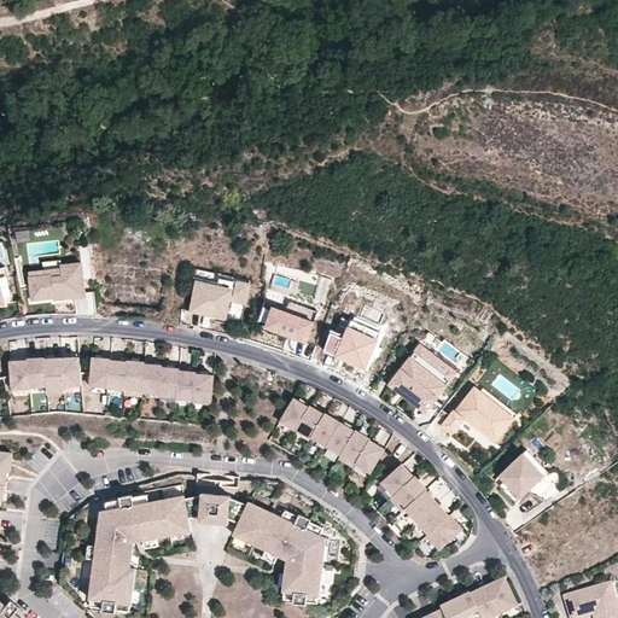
[(63,275),(62,266),(60,260),(42,262),(44,270),(29,272),(30,278),(30,277),(53,274),(53,277),(63,275)]
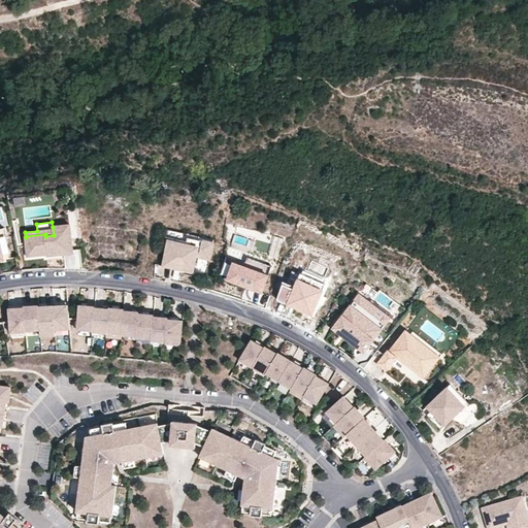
[(73,253),(70,225),(53,227),(54,235),(45,236),(45,234),(26,237),(28,257),(46,255),(46,252),(54,251),(54,254),(54,256),(73,253)]
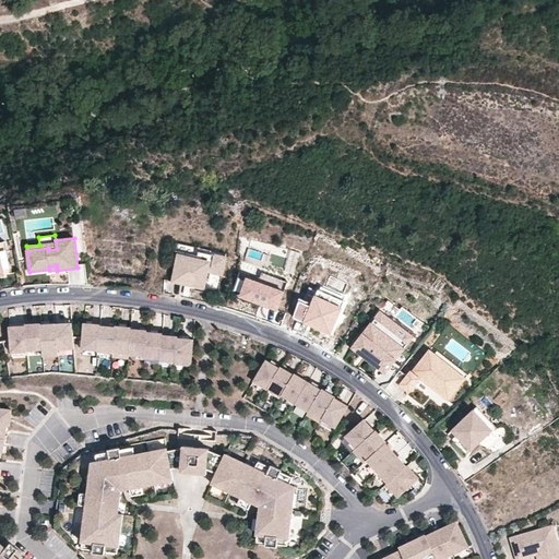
[(0,259),(3,275),(11,273),(4,241),(0,241),(0,259)]
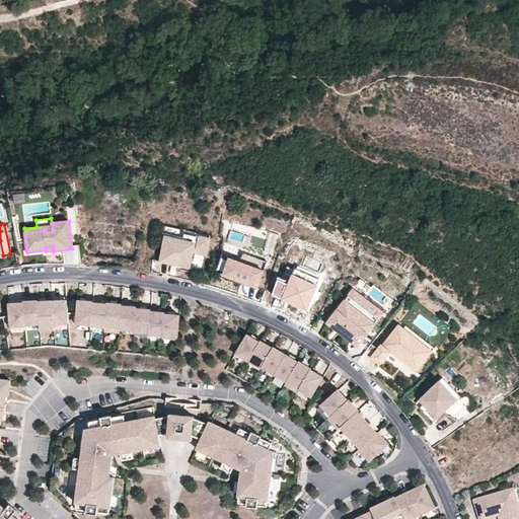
[(206,254),(209,239),(200,237),(186,233),(186,230),(165,226),(160,247),(164,248),(161,261),(172,264),(173,258),(179,260),(178,265),(190,268),(192,260),(195,261),(196,252),(206,254)]
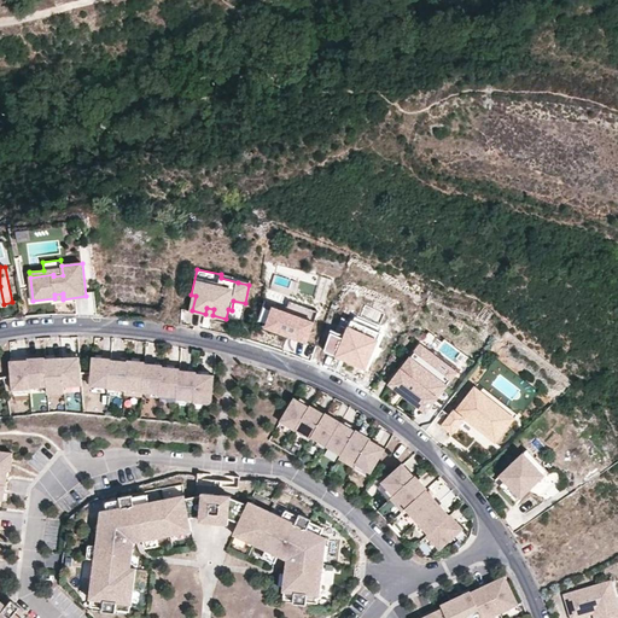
[(250,280),(221,274),(221,278),(238,283),(249,285),(250,280)]
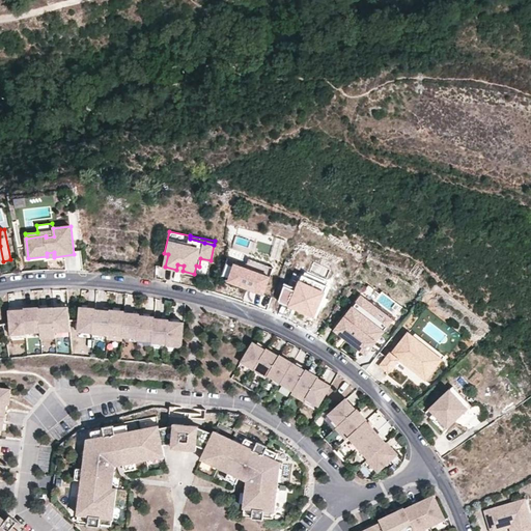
[(275,236),(272,257),(281,258),(284,238),(275,236)]
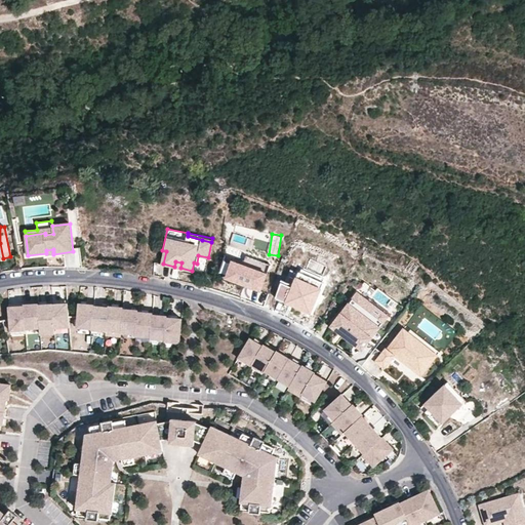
[(260,291),(267,274),(233,261),(227,278),(260,291)]
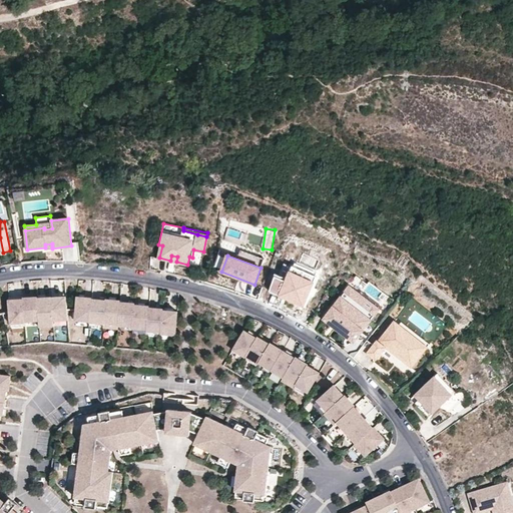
[(286,281),(277,277),(270,292),(304,307),(317,277),(293,266),(286,281)]
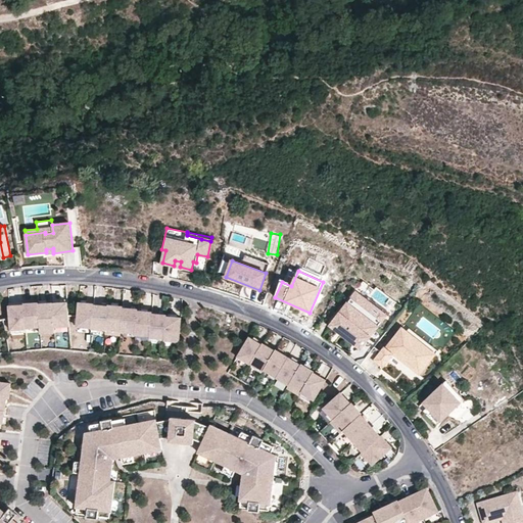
[(361,348),(386,315),(357,291),(343,307),(349,312),(345,317),(339,313),(333,322),(345,331),(342,334),(361,348)]
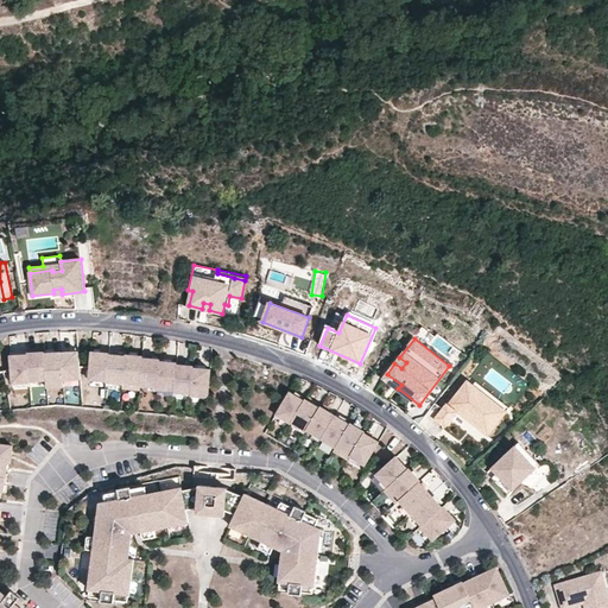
[(81,373),(78,352),(45,354),(45,352),(27,354),(27,355),(11,356),(13,387),(30,386),(30,384),(46,382),(46,384),(64,382),(81,381),(81,373)]
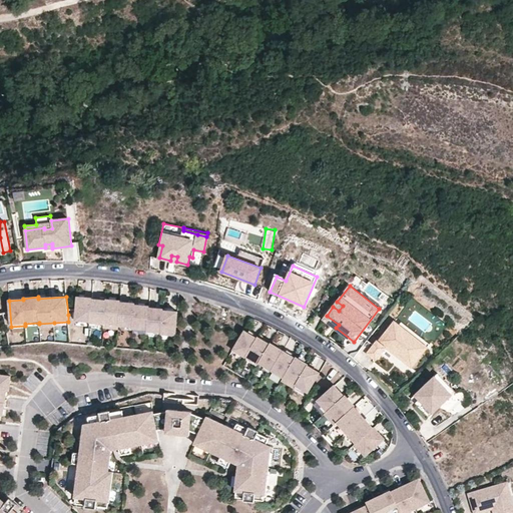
[(174,336),(176,312),(162,311),(162,310),(148,308),(148,307),(134,306),(134,304),(120,303),(120,301),(106,300),(106,302),(92,300),(92,299),(77,297),(75,321),(90,322),(90,323),(104,324),(118,325),(118,326),(132,327),(132,329),(146,330),(146,332),(160,333),(160,334),(174,336)]
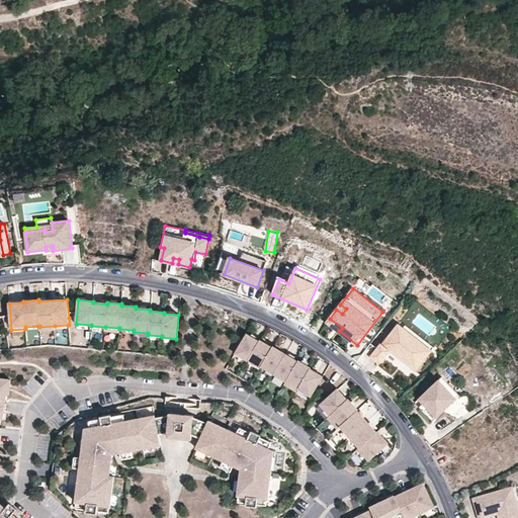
[(417,300),(411,308),(426,321),(433,314),(417,300)]
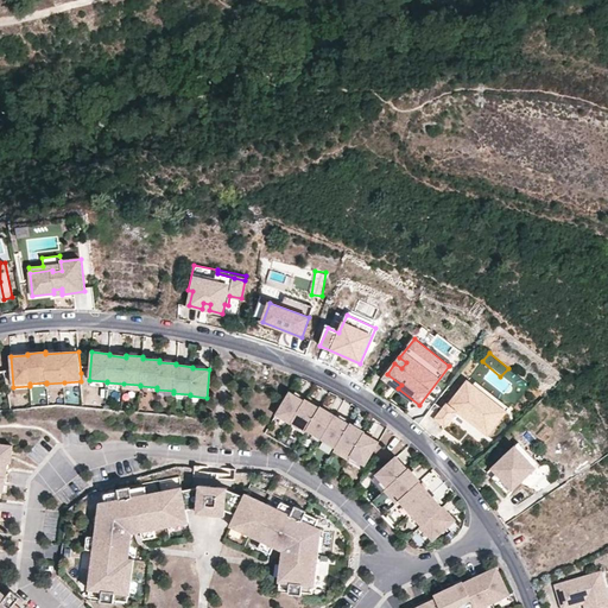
[(401,368),(406,362),(399,358),(394,363),(401,368)]
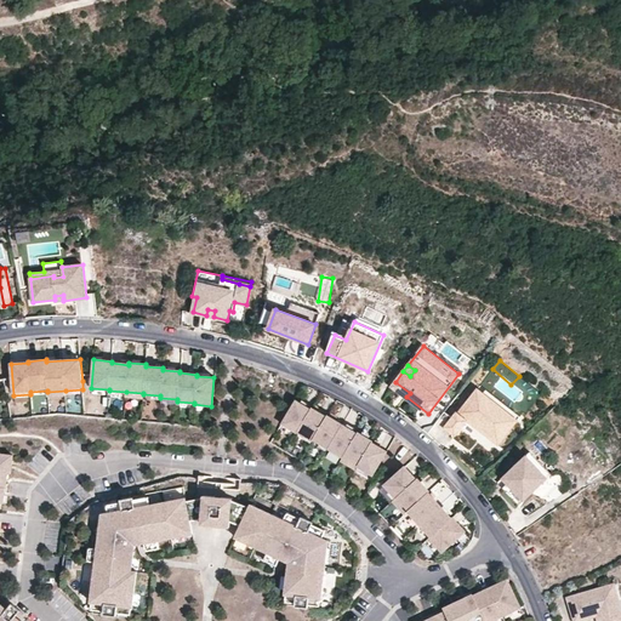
[(410,393),(396,382),(392,386),(406,397),(410,393)]
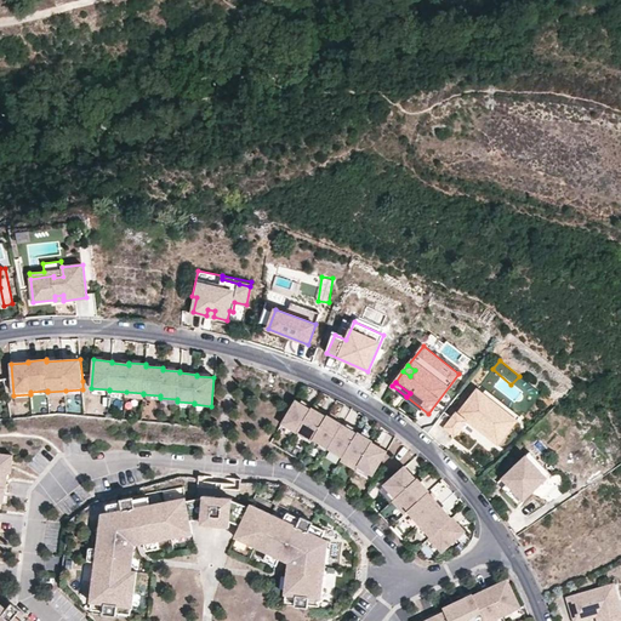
[(511,428),(496,416),(505,406),(485,391),(479,387),(460,411),(459,410),(444,427),(455,436),(469,419),(474,412),(478,415),(473,422),(500,443),(511,428)]
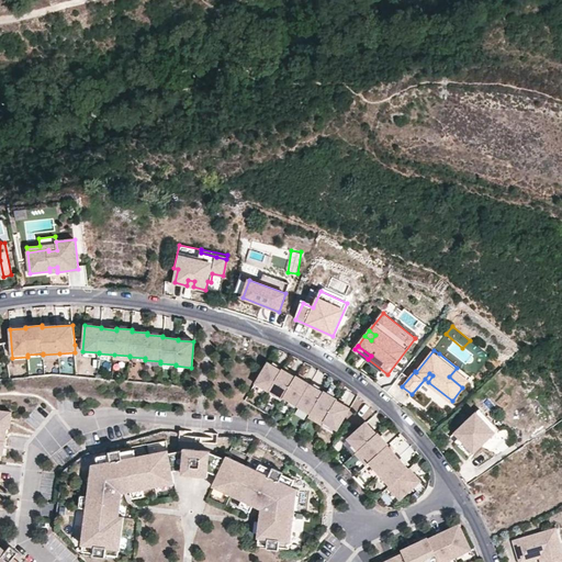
[(459,364),(441,350),(439,353),(457,368),(459,364)]
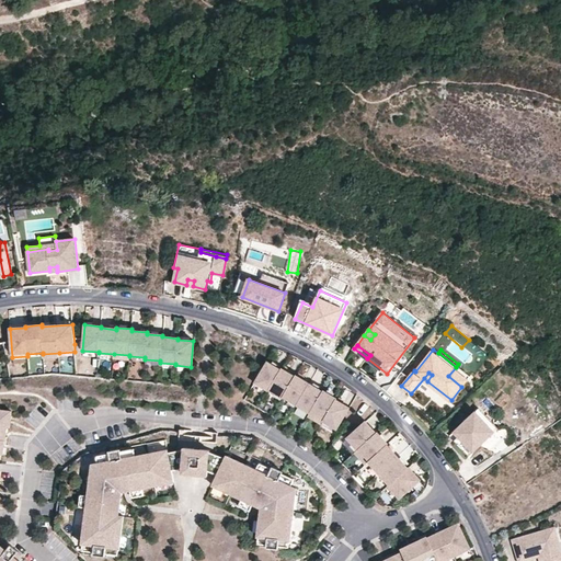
[(267,363),(255,384),(268,392),(268,390),(283,399),(283,398),(310,413),(311,413),(324,421),(323,422),(336,430),(350,409),(336,401),(338,399),(323,391),(323,392),(296,376),(295,377),(282,369),(281,370),(267,363)]
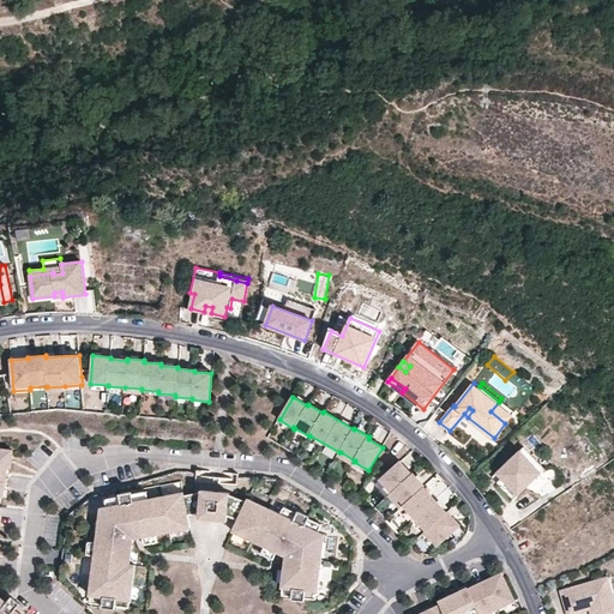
[(516,409),(501,398),(499,402),(491,411),(505,423),(516,409)]
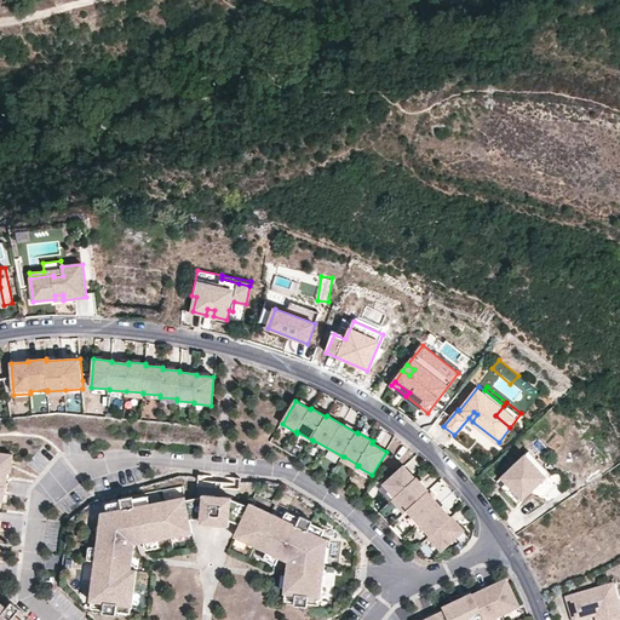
[(0,499),(3,500),(6,470),(5,470),(6,461),(10,463),(11,453),(0,451),(0,499)]
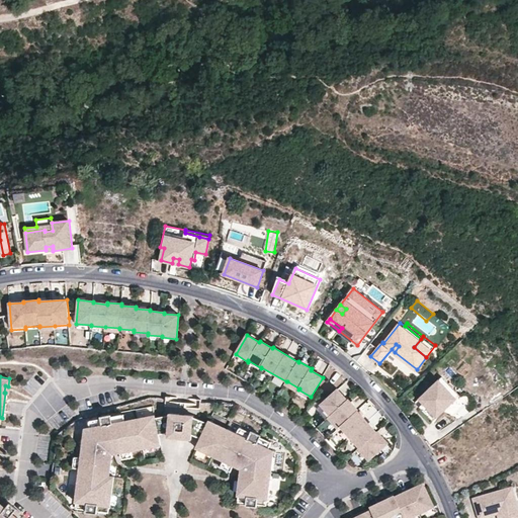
[(457,400),(439,380),(436,382),(454,402),(457,400)]
